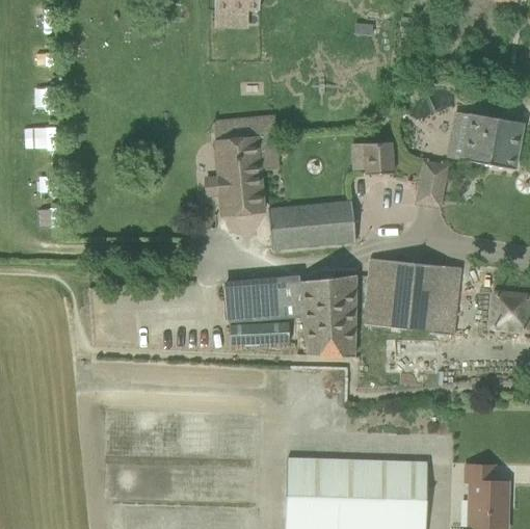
[(449,144),(447,156),(515,168),(524,122),(471,111),(465,147),(449,144)]
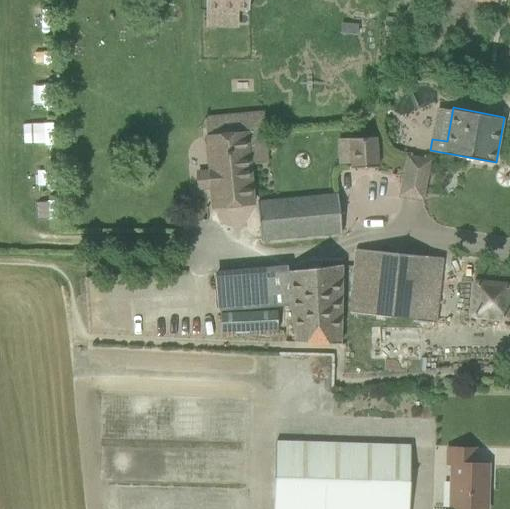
[(256,203),(250,139),(268,137),(267,130),(265,110),(205,115),(206,132),(203,132),(208,201),(212,201),(212,207),(256,203)]
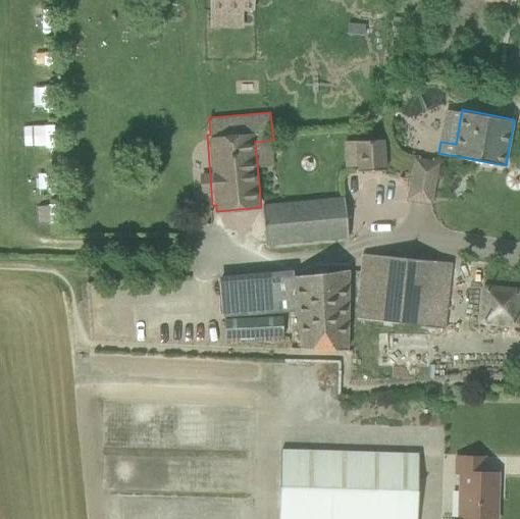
[(384,168),(383,139),(360,140),(361,169),(384,168)]
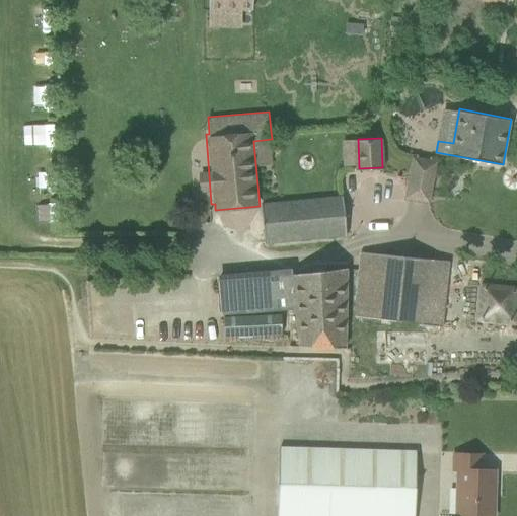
[(410,199),(436,200),(437,155),(411,155),(410,199)]
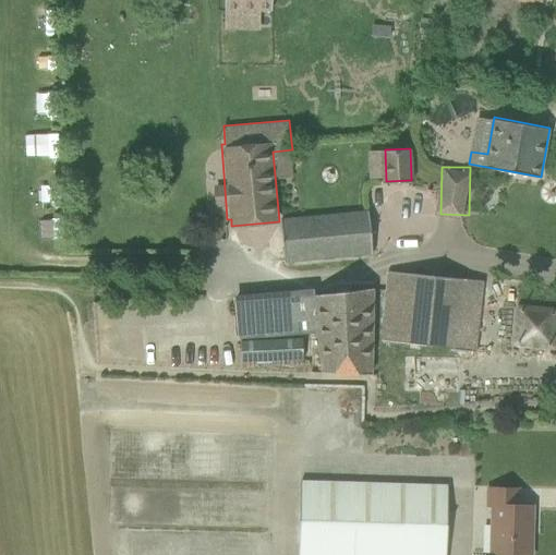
[(282,217),(287,262),(374,253),(370,209),(282,217)]
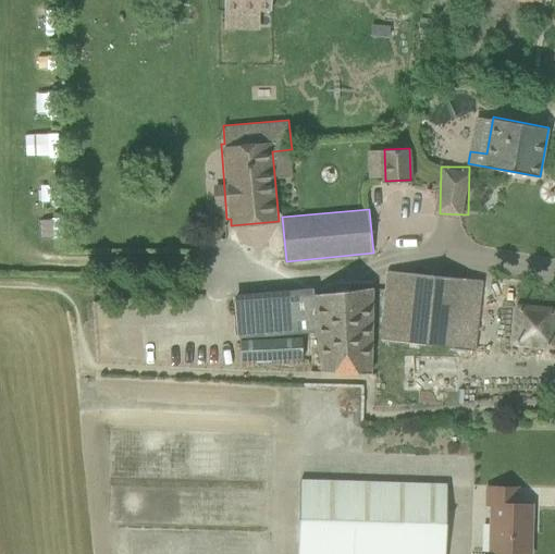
[(465,278),(387,270),(381,339),(457,347),(465,278)]
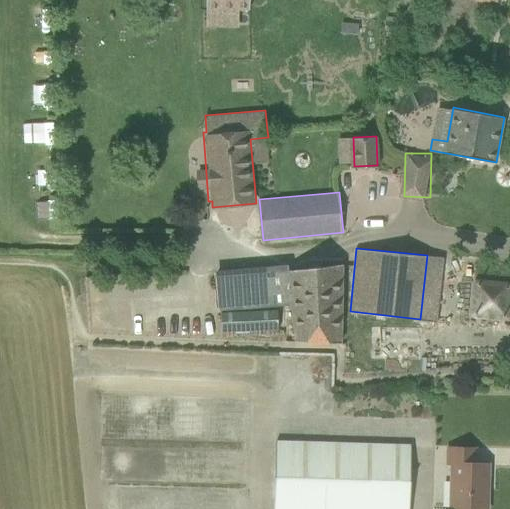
[(293,303),(292,291),(331,288),(329,265),(289,269),(289,263),(215,270),(220,310),(293,303)]
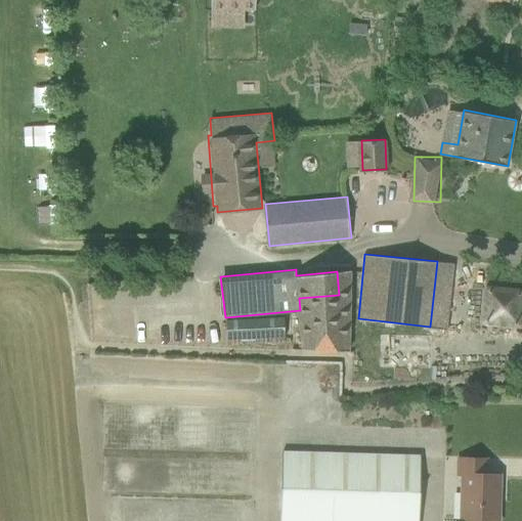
[(521,285),(484,285),(483,324),(521,324),(521,285)]
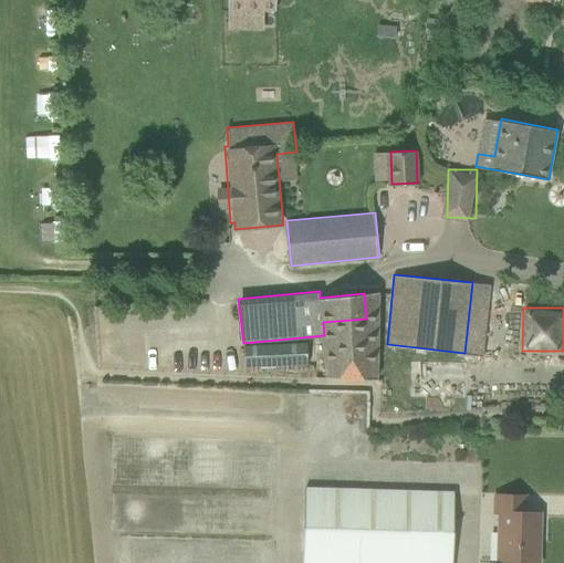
[(453,562),(456,491),(306,487),(303,562),(453,562)]
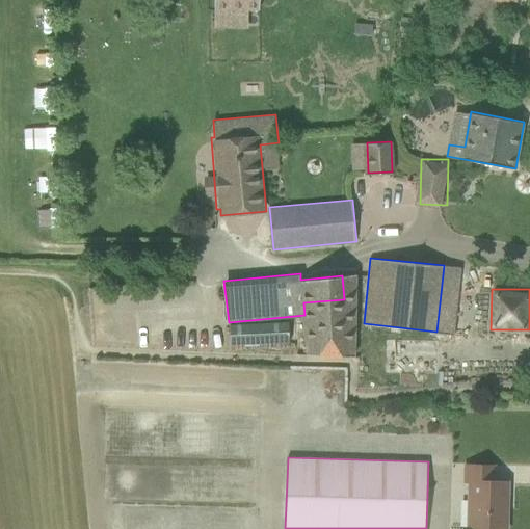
[(496,481),(496,466),(467,465),(466,480),(471,481),(470,528),(502,528),(507,528),(509,482),(509,481),(496,481)]
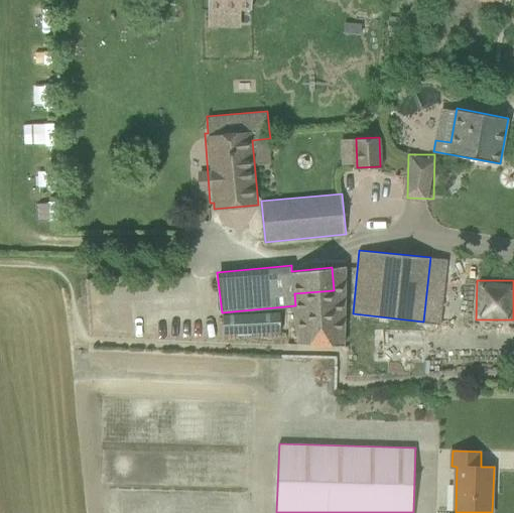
[(148,512),(149,495),(119,495),(118,512),(148,512)]
